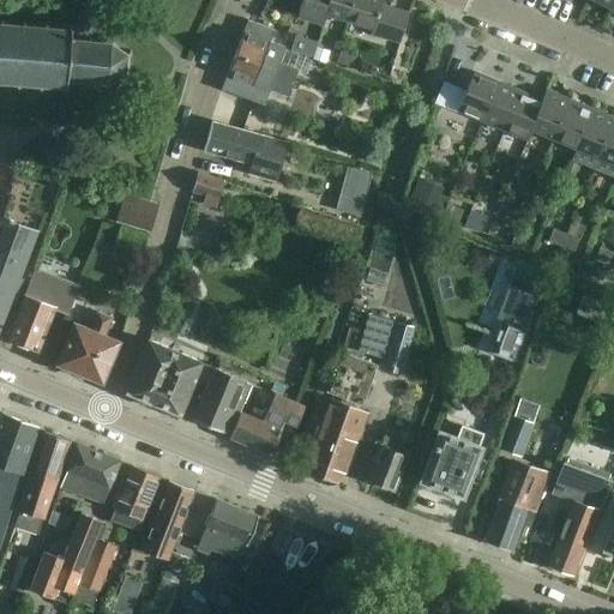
[(91,40),(94,0),(70,0),(68,29),(0,22),(0,83),(66,89),(67,80),(106,84),(126,76),(127,54),(131,53),(128,50),(125,52),(109,41),(91,40)]
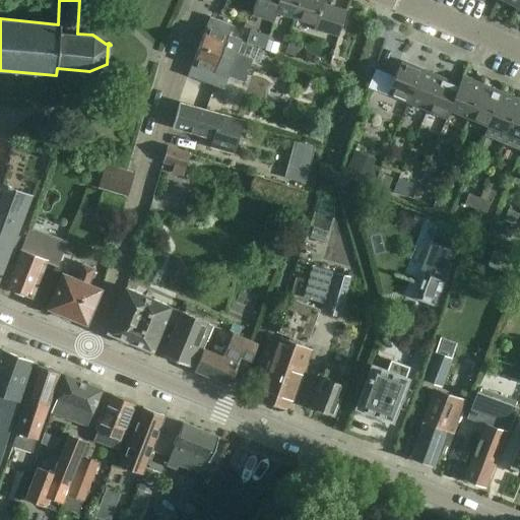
[(275,13),(277,0),(254,0),(250,15),(272,22),(275,13)]
